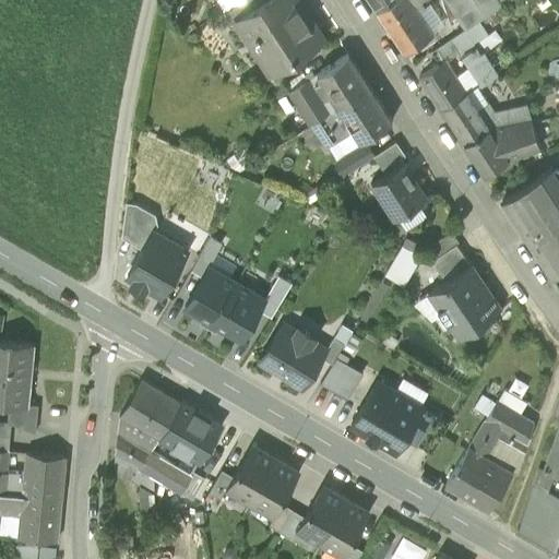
[(218,0),(226,10),(240,0),(218,0)]
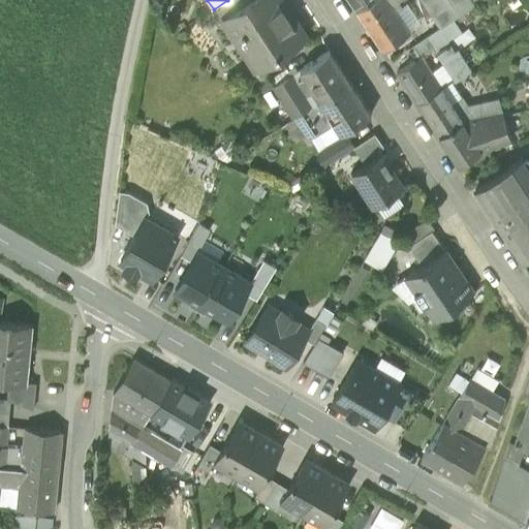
[(212,10),(220,23),(226,20),(224,18),(232,12),(251,0),(227,0),(214,9),(212,10)]
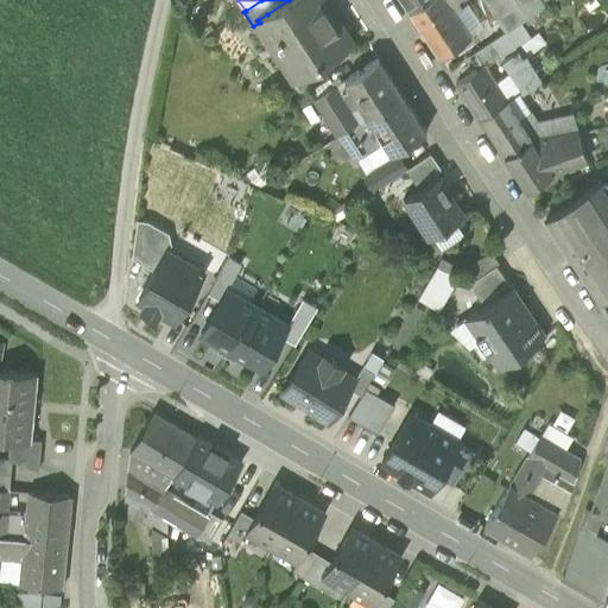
[(280,55),(295,77),(350,42),(334,16),(328,20),(314,0),(289,0),(267,14),(290,49),(280,55)]
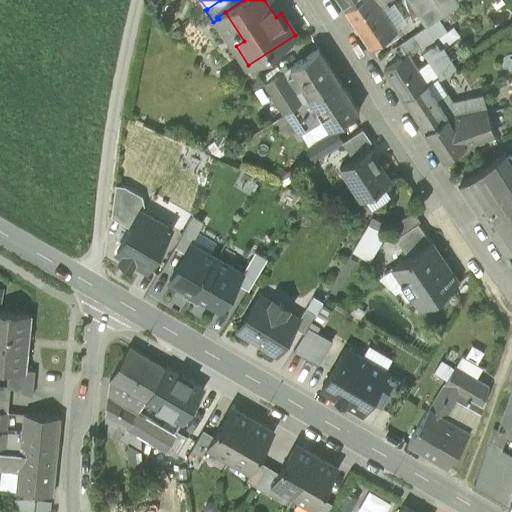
[(338,0),(345,10),(359,0),(338,0)]
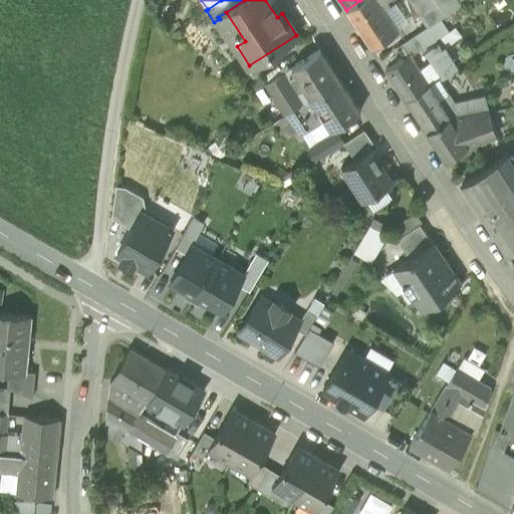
[(399,31),(384,10),(377,0),(360,0),(346,10),(371,48),(399,31)]
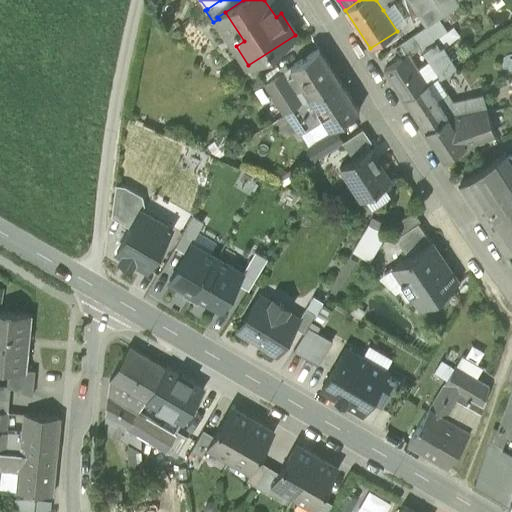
[(376,0),(383,10),(389,6),(385,0),(411,0),(421,14),(441,0),(376,0)]
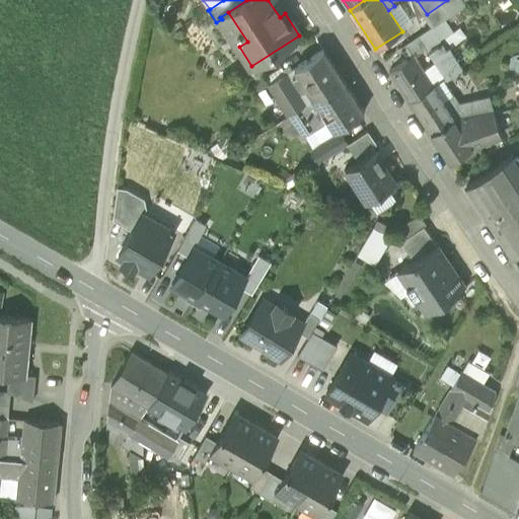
[(447,0),(427,14),(434,25),(446,17),(465,5),(461,0),(447,0)]
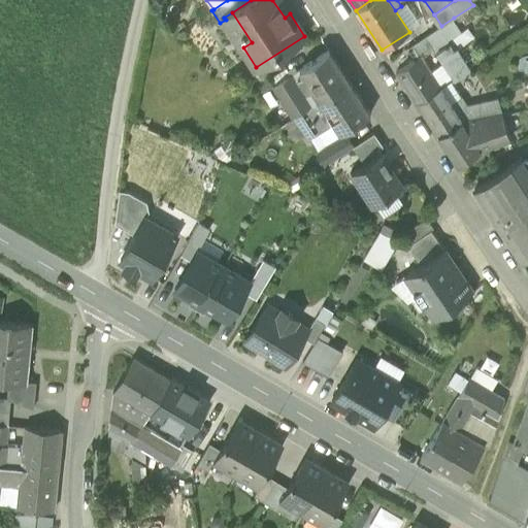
[(224,18),(226,20),(243,47),(252,42),(232,12),(224,18)]
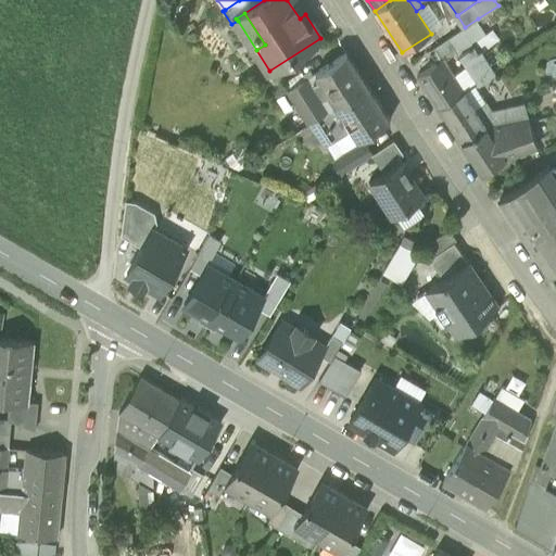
[(465,27),(463,28),(471,42),(487,34),(478,19),(465,27)]
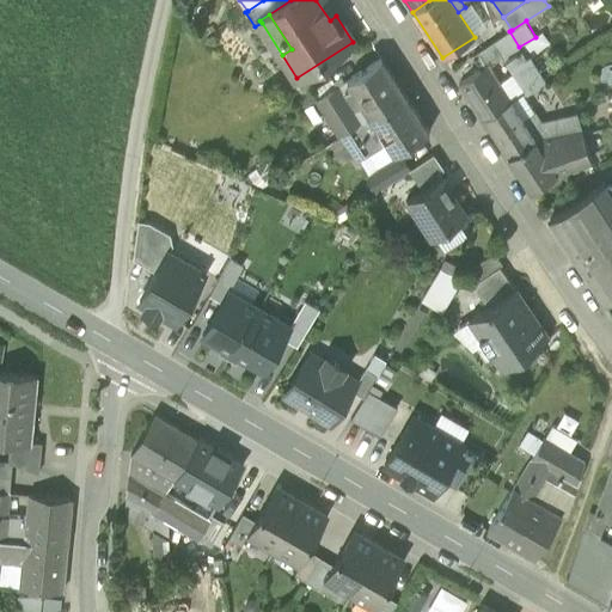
[(512,69),(526,92),(542,81),(537,74),(545,68),(537,56),(530,62),(519,47),(509,31),(494,42),(502,55),(502,56),(512,69)]
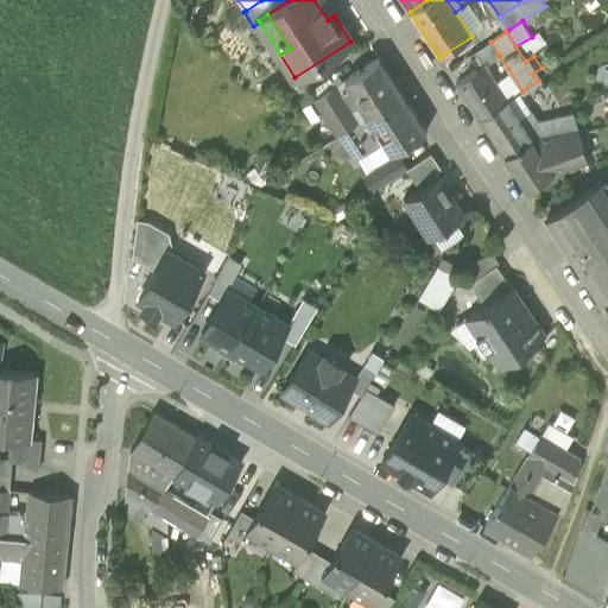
[(469,55),(479,69),(485,64),(485,65),(499,56),(499,55),(491,42),(469,55)]
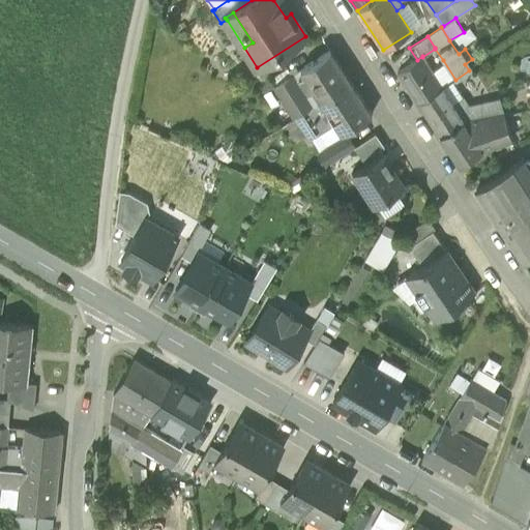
[(301,68),(322,100),(351,82),(330,50),(301,68)]
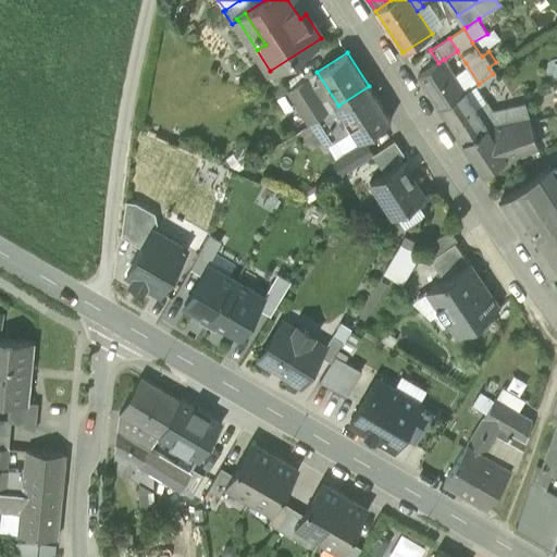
[(418,76),(441,109),(466,93),(444,60),(444,59),(438,63),(418,76)]
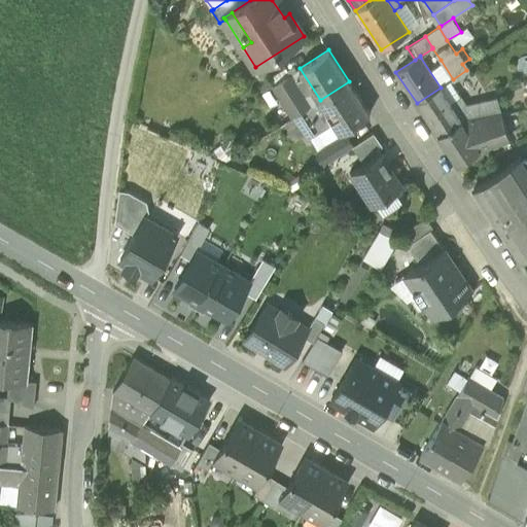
[(444,85),(453,79),(441,60),(431,66),(444,85)]
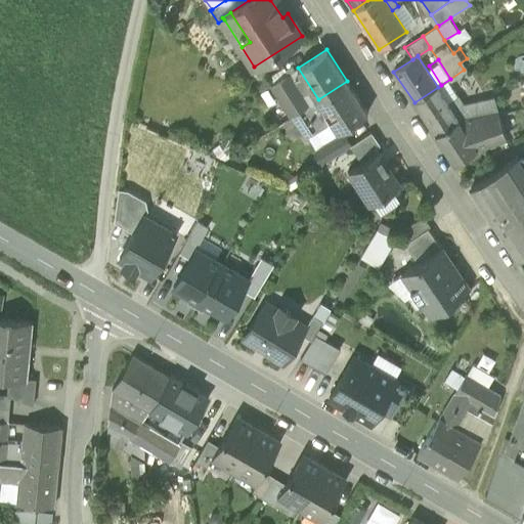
[(306,107),(318,99),(298,68),(272,84),(293,116),(306,107)]
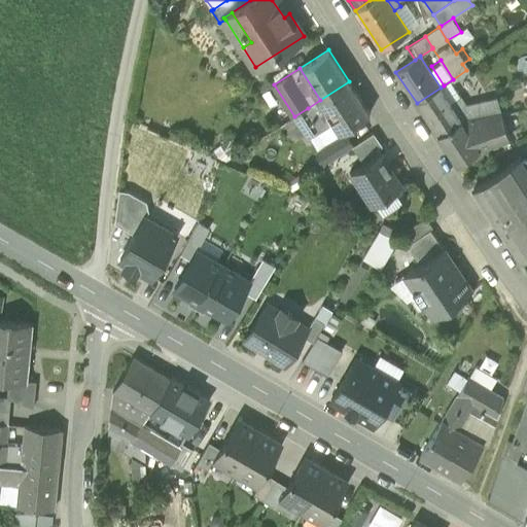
[(464,73),(451,81),(460,96),(462,99),(462,98),(476,90),(464,73)]
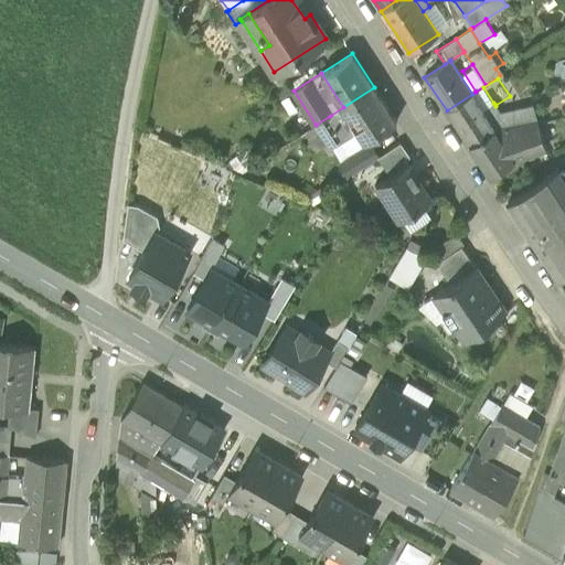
[(374,87),(343,107),(358,130),(364,140),(395,120),(374,87)]
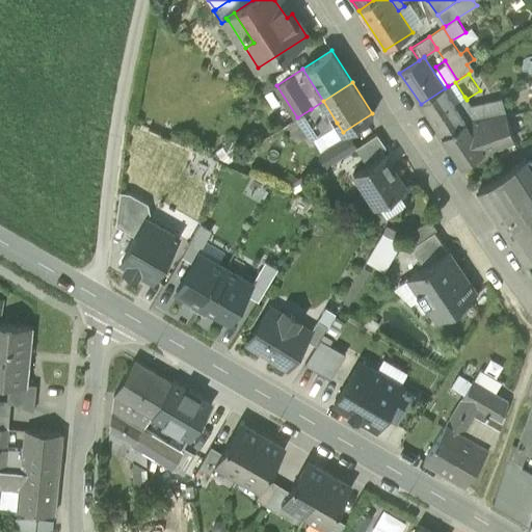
[(442,136),(466,121),(454,104),(464,97),(455,82),(445,89),(445,88),(421,104),(442,136)]
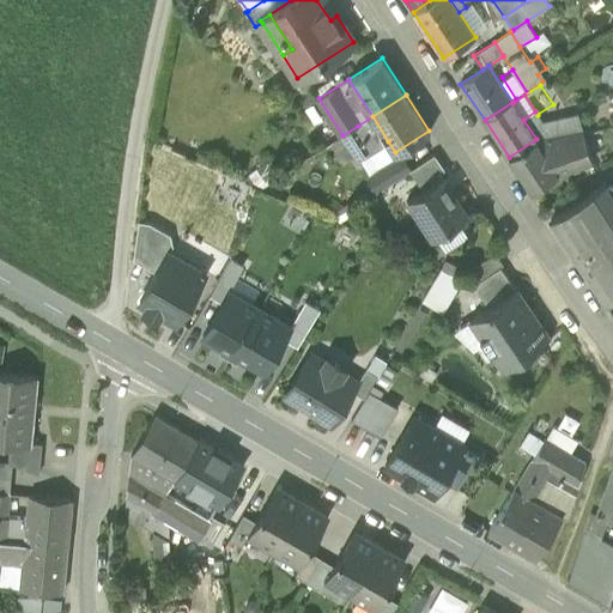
[(538,115),(535,111),(523,120),(536,139),(580,131),(583,129),(578,113),(542,121),(538,114),(538,115)]
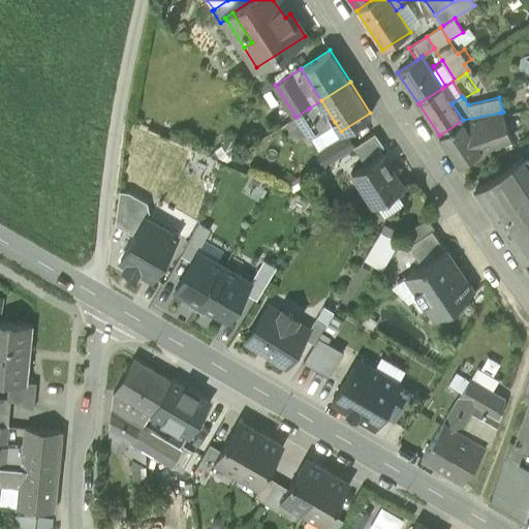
[(321,100),(309,109),(322,130),(335,122),(321,100)]
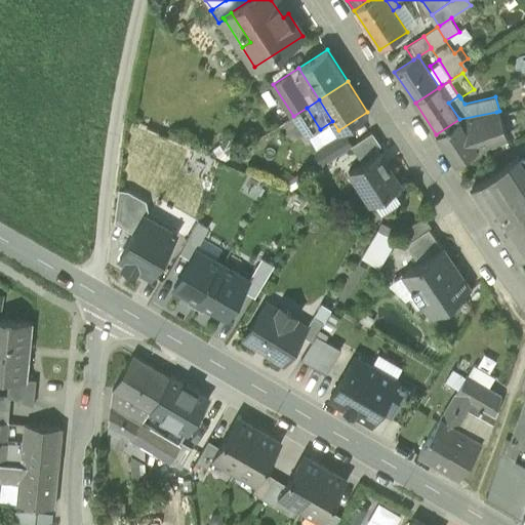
[(312,134),(320,129),(307,108),(293,116),(307,137),(312,134)]
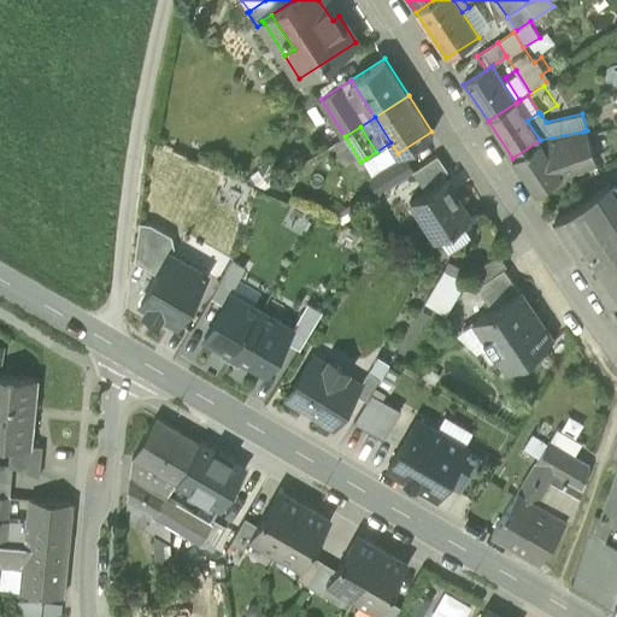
[(583,137),(583,131),(540,140),(512,158),(534,192),(562,174),(594,163),(585,136),(583,137)]
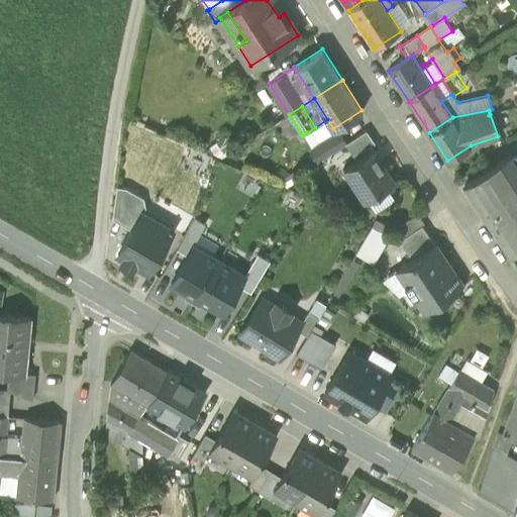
[(315,127),(307,132),(316,145),(336,132),(333,128),(327,119),(315,127)]
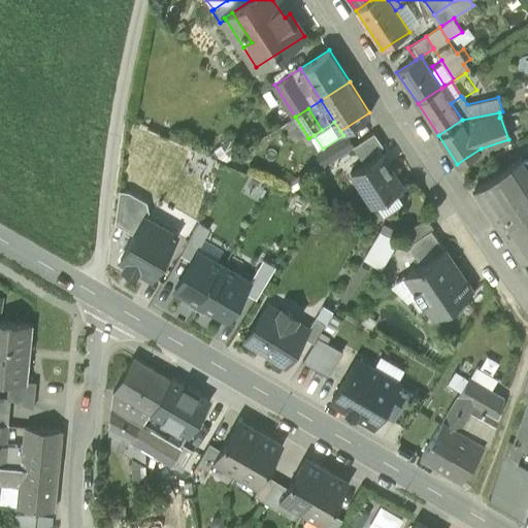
[(374,132),(354,145),(365,163),(381,153),(378,149),(383,145),(374,132)]
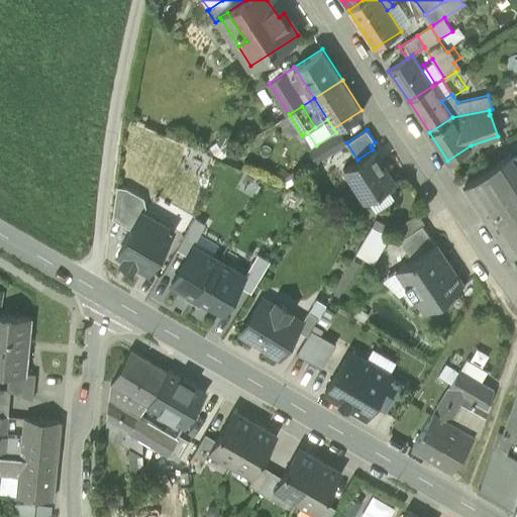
[(319,161),(346,142),(339,131),(336,132),(316,145),(312,148),(319,161)]
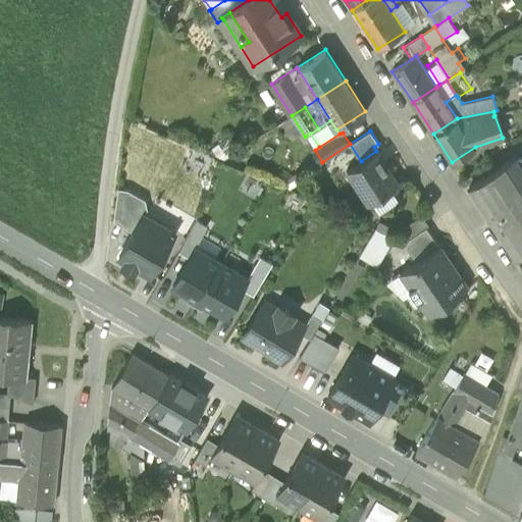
[(263,159),(263,146),(246,146),(246,159),(263,159)]
